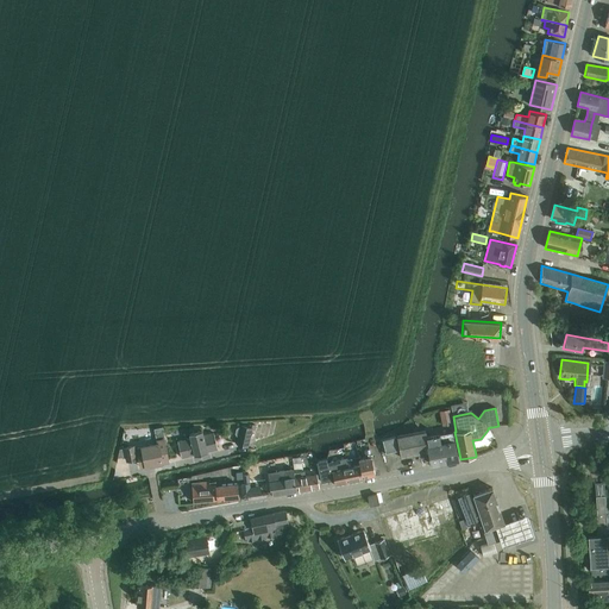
[(453,424),(450,409),(439,410),(443,426),(453,424)]
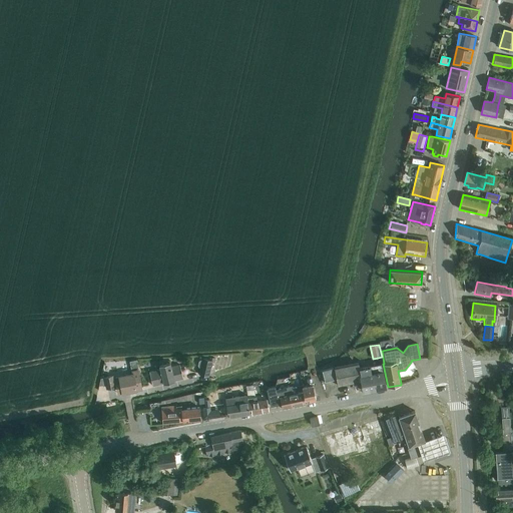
[(198,368),(200,368),(199,374),(207,375),(210,361),(202,359),(202,361),(200,361),(199,362),(198,366),(198,368)]
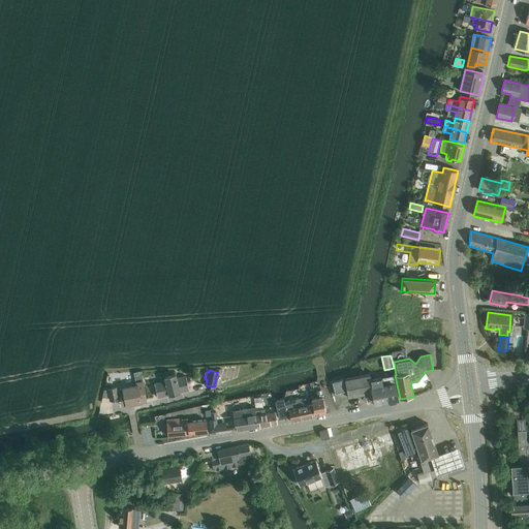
[(121,395),(123,406),(147,401),(143,381),(144,381),(142,371),(133,372),(135,382),(136,382),(136,385),(120,389),(121,395)]
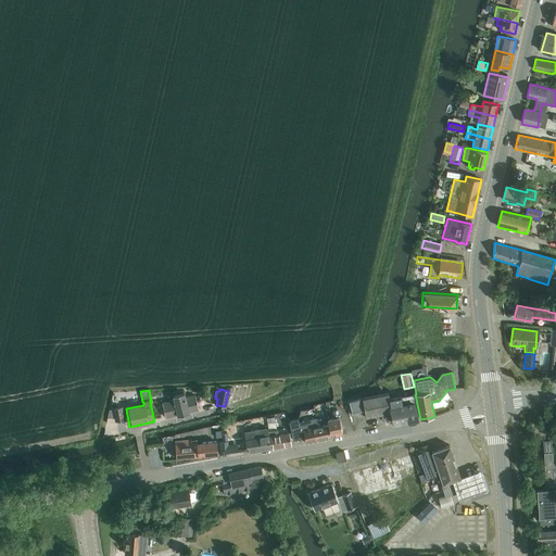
[(177,415),(188,413),(188,412),(198,409),(194,395),(185,397),(184,393),(173,395),(174,400),(161,403),(165,418),(177,415)]
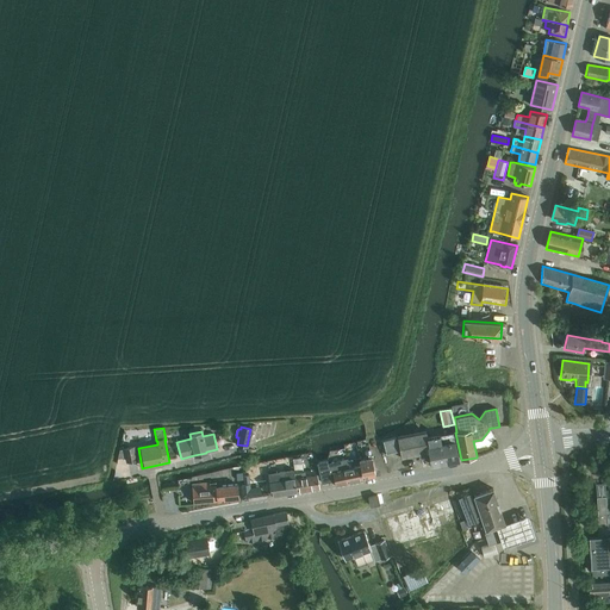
[(398,436),(397,437),(402,459),(429,453),(433,466),(444,462),(443,460),(441,446),(441,443),(441,441),(440,435),(427,437),(425,431),(416,433),(398,436)]
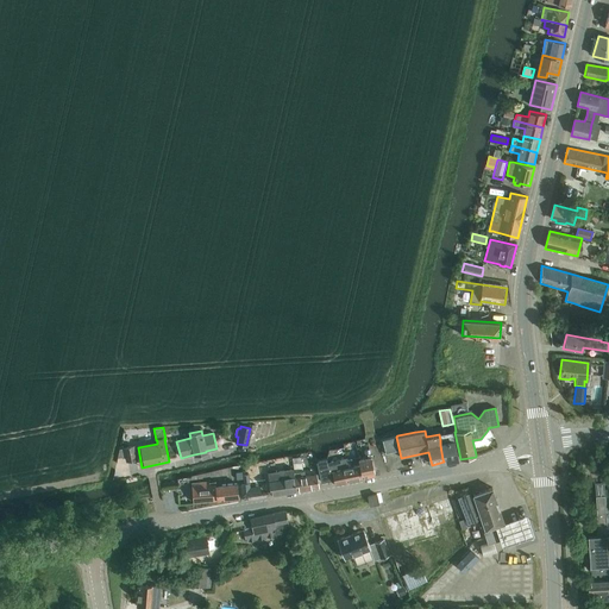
[(452,432),(439,434),(440,440),(440,443),(440,445),(443,459),(444,462),(457,459),(453,440),(452,432)]
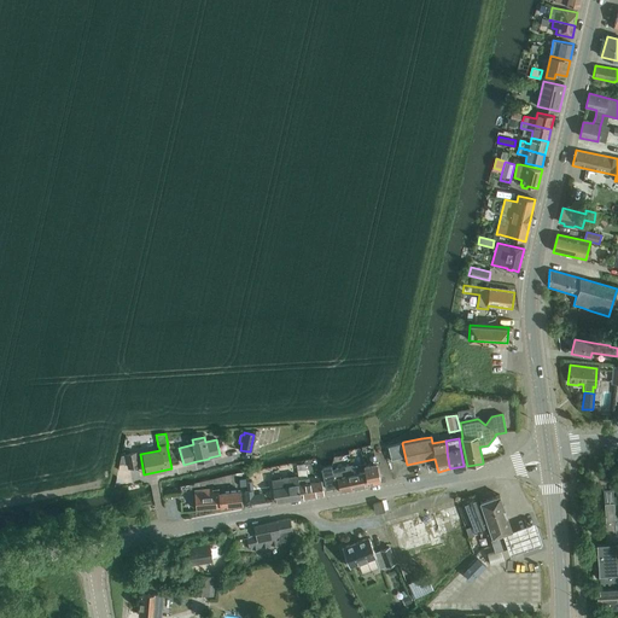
[(388,447),(385,448),(389,462),(392,462),(392,460),(404,456),(401,443),(388,447)]
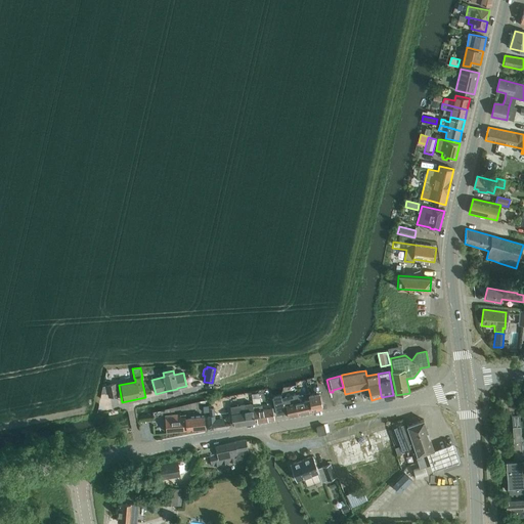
[(116,384),(106,386),(110,396),(118,395),(116,384)]
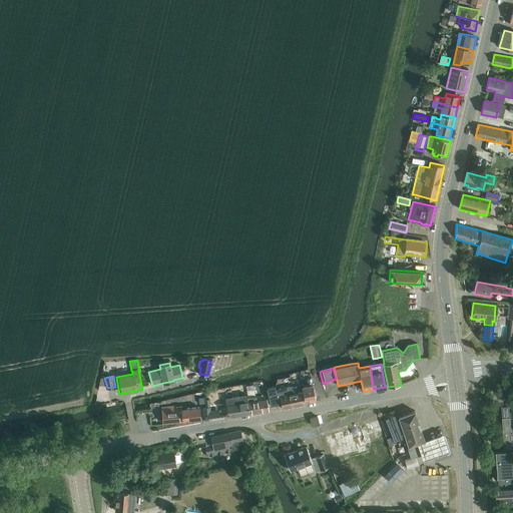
[(303,387),(302,387),(303,392),(306,404),(306,403),(316,401),(313,390),(312,385),(311,379),(307,380),(309,386),(303,387)]
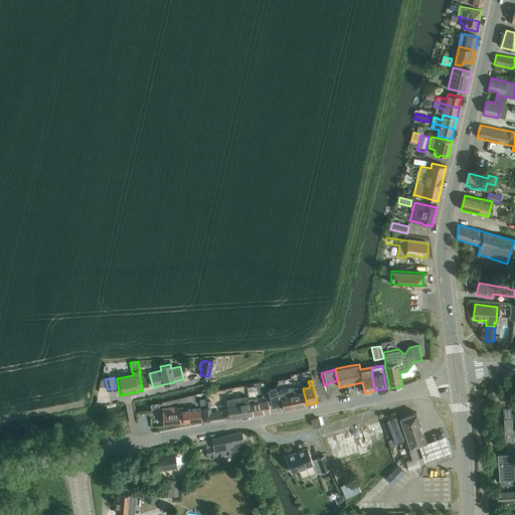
[(254,386),(247,387),(248,396),(248,399),(249,403),(251,414),(270,412),(268,400),(260,401),(259,401),(258,397),(256,397),(255,391),(254,386)]
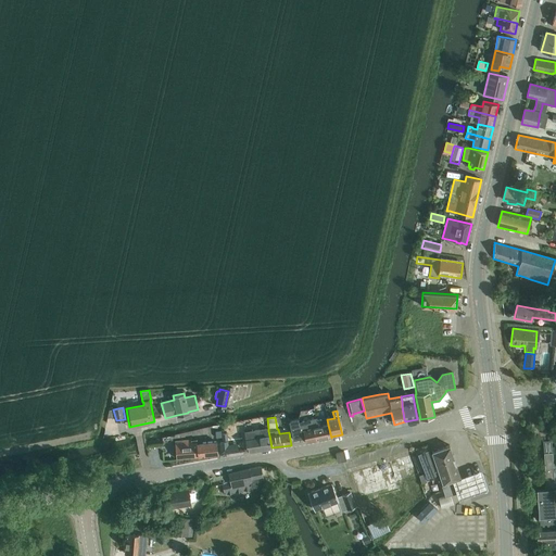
[(289,421),(293,441),(305,438),(306,443),(331,438),(328,425),(323,426),(321,419),(317,420),(316,418),(299,421),(299,419),(298,419),(293,420),(289,421)]
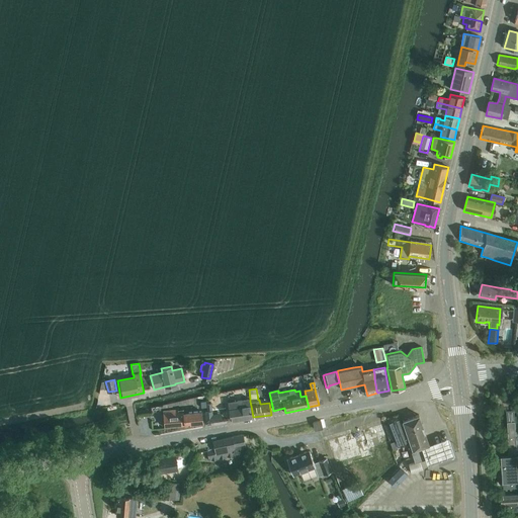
[(244,399),(228,402),(232,420),(232,421),(253,417),(251,406),(250,399),(244,400),(244,399)]
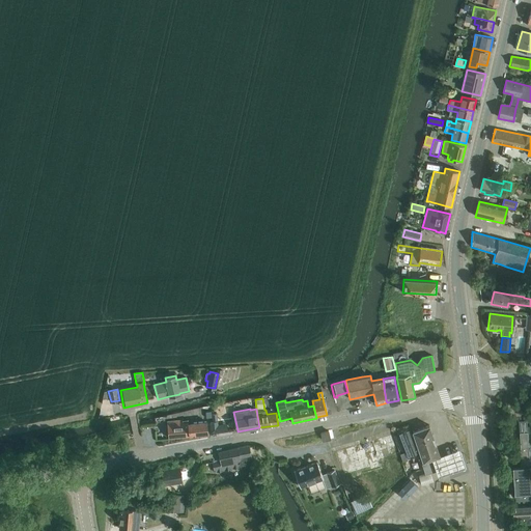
[(208,435),(206,422),(189,424),(188,420),(167,422),(168,439),(208,435)]
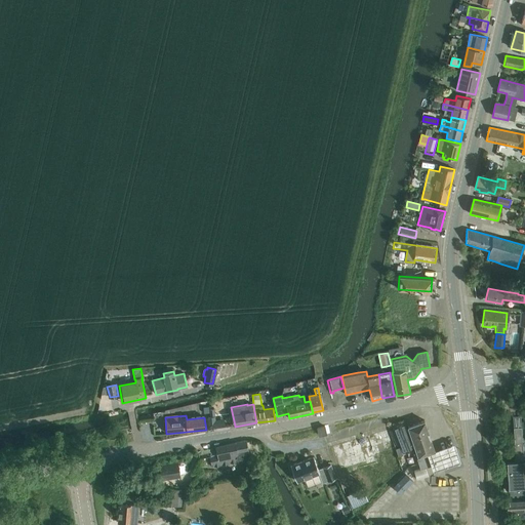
[(210,416),(207,417),(208,429),(226,427),(225,418),(215,419),(215,416),(210,416)]
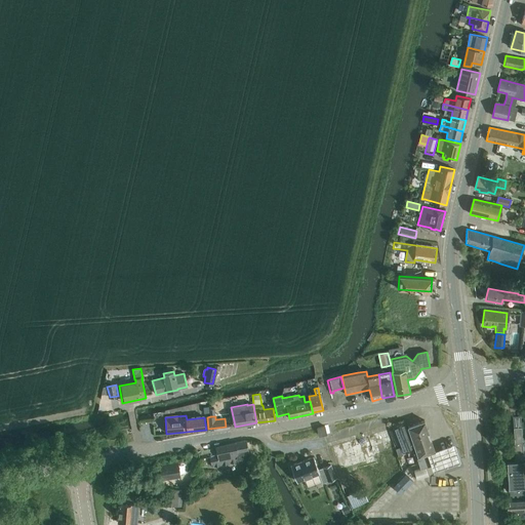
[(425,419),(407,426),(414,448),(416,454),(417,454),(417,455),(417,456),(420,455),(432,451),(435,450),(433,444),(425,419)]
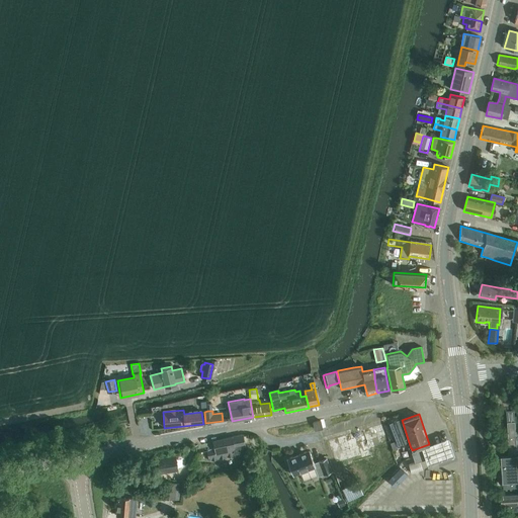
[(408,442),(399,416),(389,421),(390,423),(385,425),(391,439),(395,437),(398,446),(408,442)]
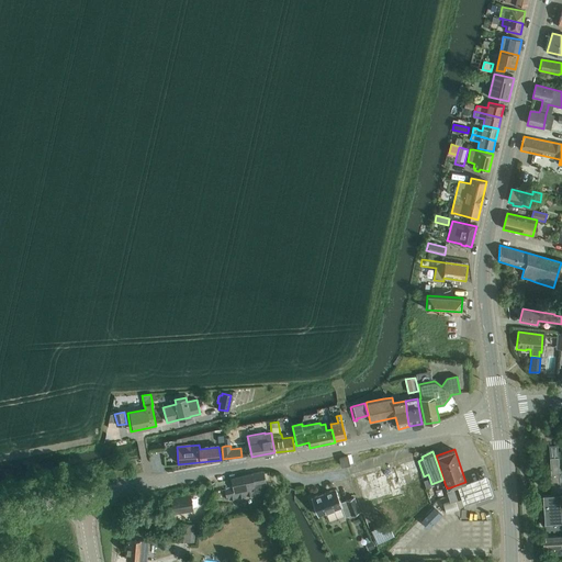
[(339,458),(341,467),(350,464),(348,456),(339,458)]
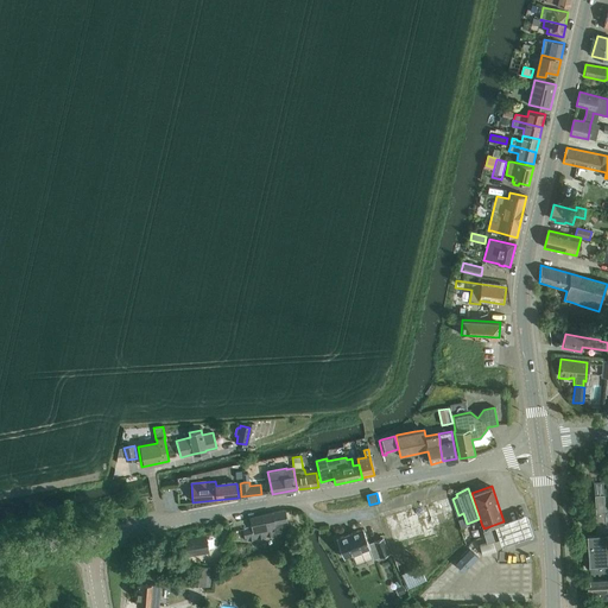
[(597,534),(588,536),(590,565),(591,565),(593,570),(607,569),(607,564),(607,530),(607,531),(607,530),(606,517),(606,510),(605,494),(595,495),(596,511),(597,534)]
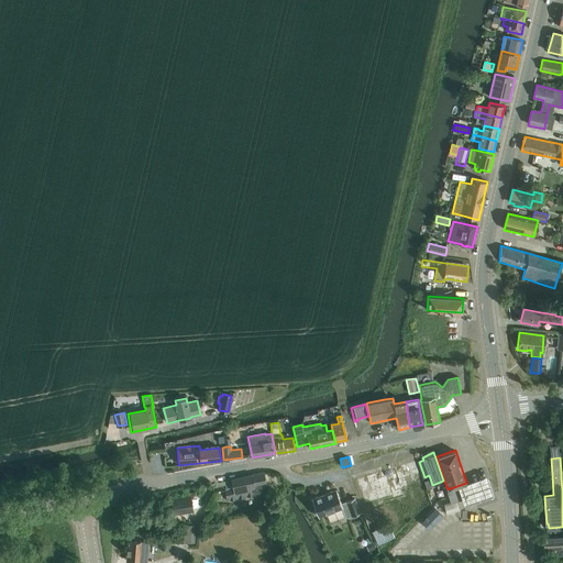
[(225,492),(228,500),(258,494),(258,492),(266,489),(263,473),(232,479),(234,489),(225,492)]
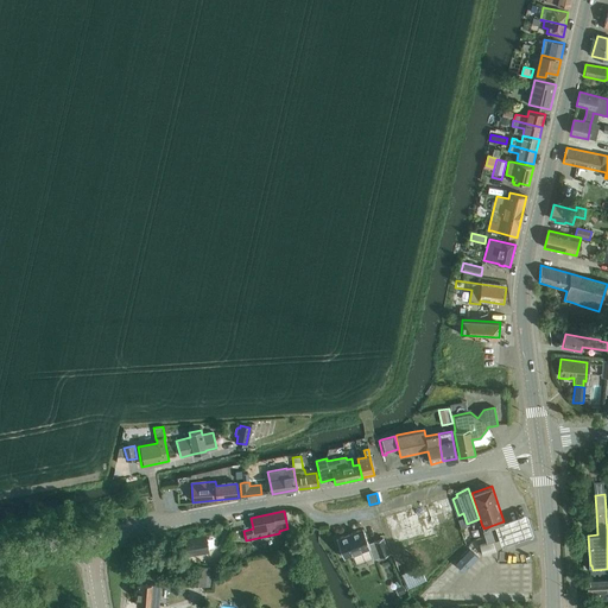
[(515,518),(504,521),(500,523),(501,525),(498,527),(501,538),(504,544),(523,538),(530,536),(533,534),(526,514),(523,515),(515,518)]
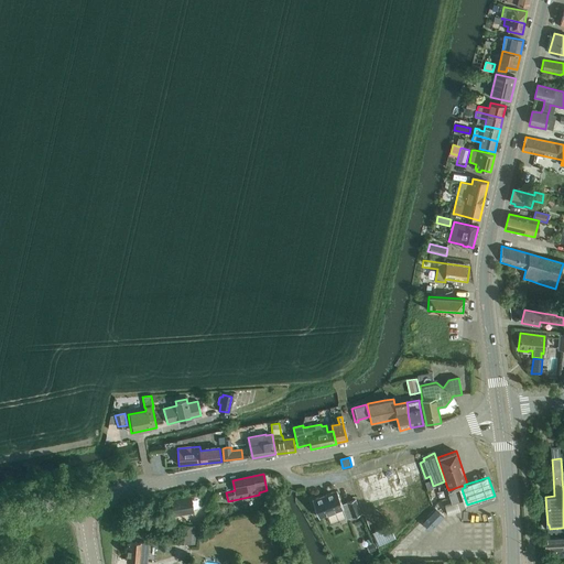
[(453,491),(448,492),(448,495),(449,496),(449,497),(452,503),(457,502),(465,499),(462,489),(465,487),(464,485),(452,489),(453,491)]
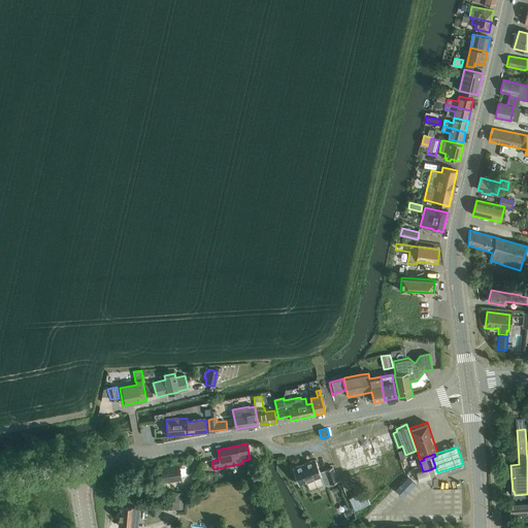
[(315,460),(292,468),(298,485),(321,476),(324,486),(337,481),(332,467),(324,470),(325,471),(320,473),(315,460)]
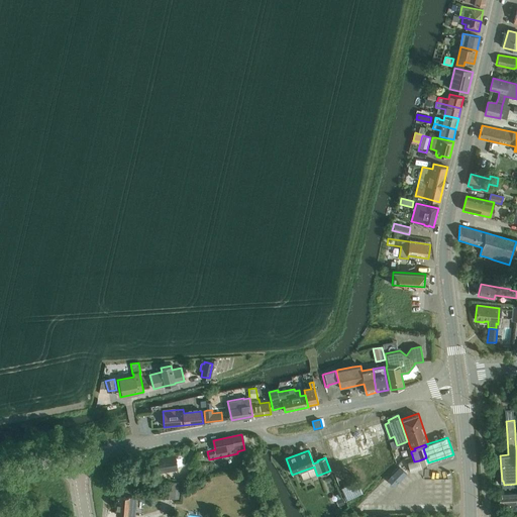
[(157,458),(159,469),(160,473),(178,470),(176,455),(157,458)]
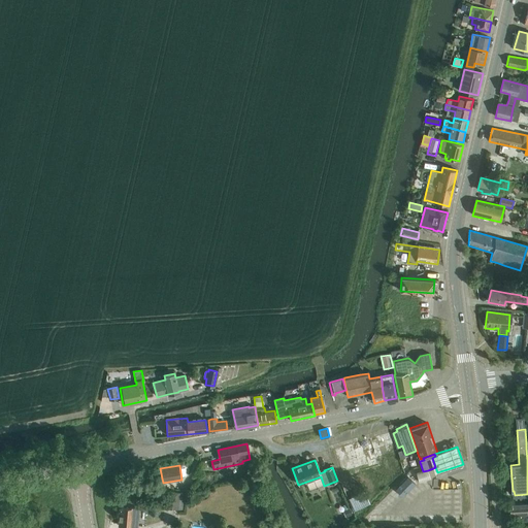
[(430,479),(428,470),(423,471),(416,473),(419,483),(430,479)]
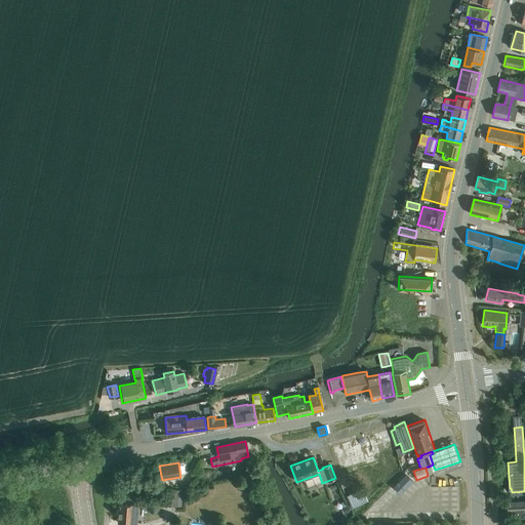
[(401,494),(413,482),(405,474),(393,487),(401,494)]
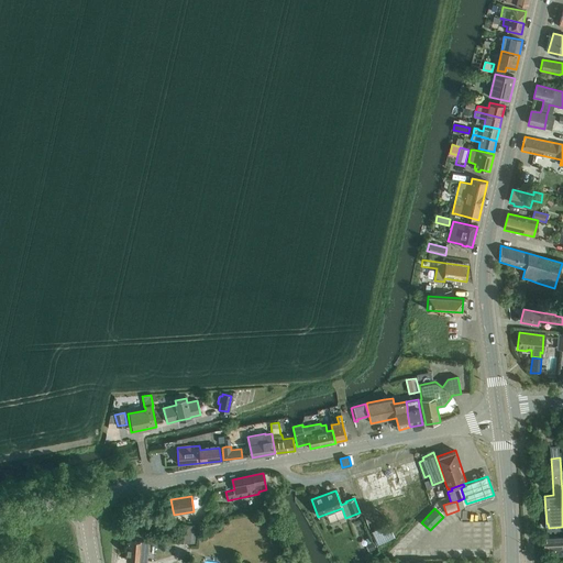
[(388,523),(372,531),(377,543),(394,537),(388,523)]
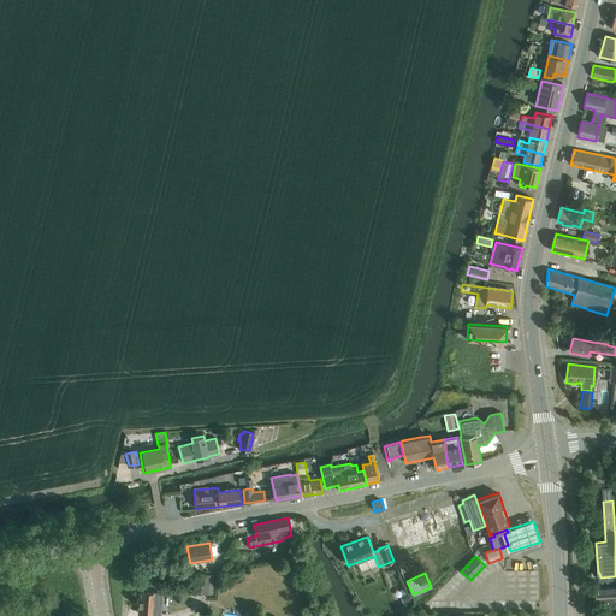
[(214,575),(194,574),(193,593),(213,594),(214,575)]
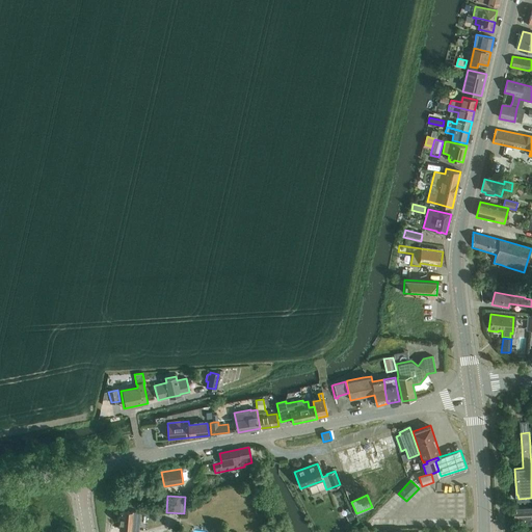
[(531,503),(514,505),(515,520),(531,519),(531,503)]
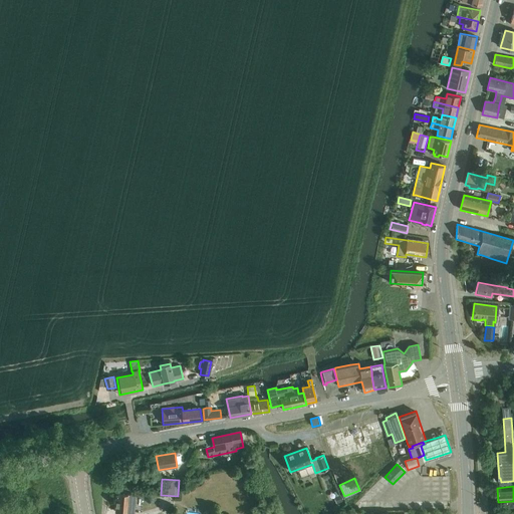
[(116,493),(114,512),(136,513),(137,495),(116,493)]
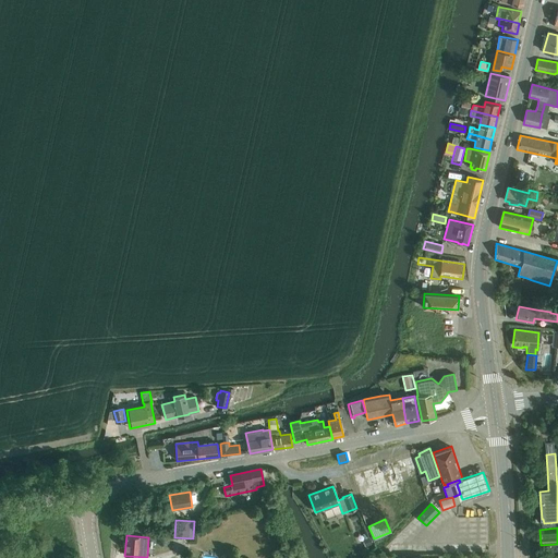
[(371,537),(363,541),(365,547),(373,544),(371,537)]
